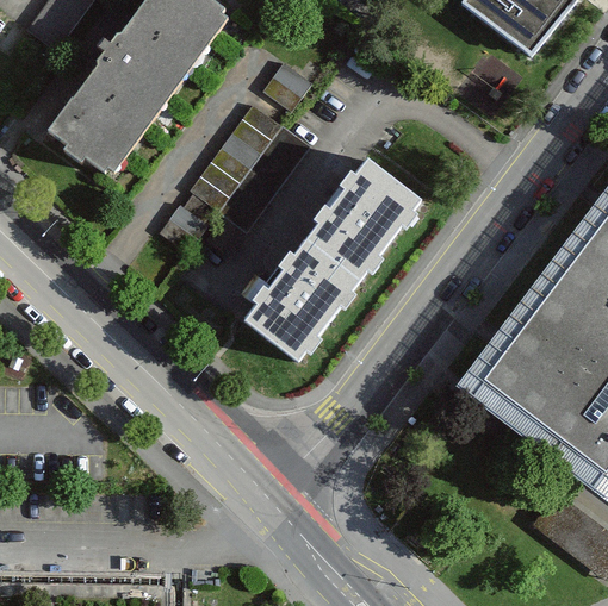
[(44,0),(26,25),(54,45),(88,0),(44,0)]
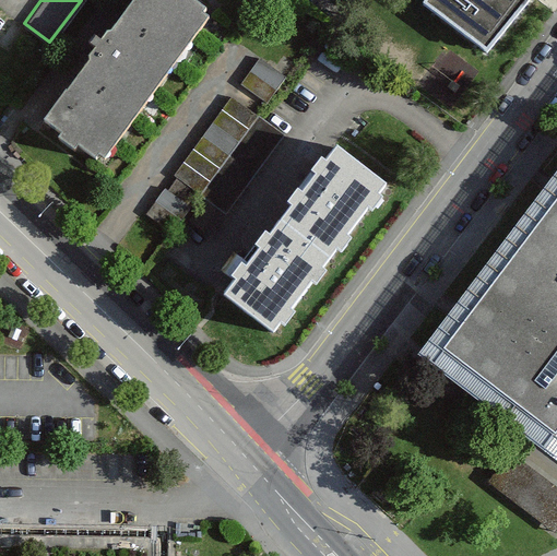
[(138,0),(135,3),(141,8),(120,36),(107,27),(89,54),(97,60),(71,97),(61,91),(39,120),(58,133),(52,141),(70,153),(74,148),(101,166),(212,11),(196,0),(138,0)]
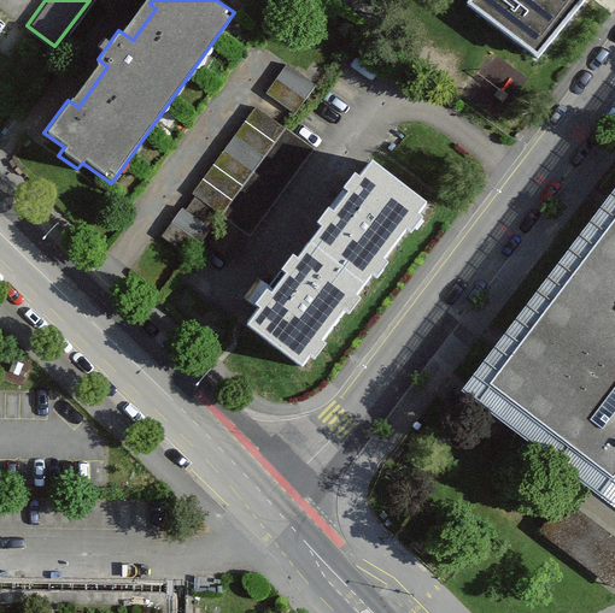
[(467,0),(466,3),(536,54),(579,0),(467,0)]
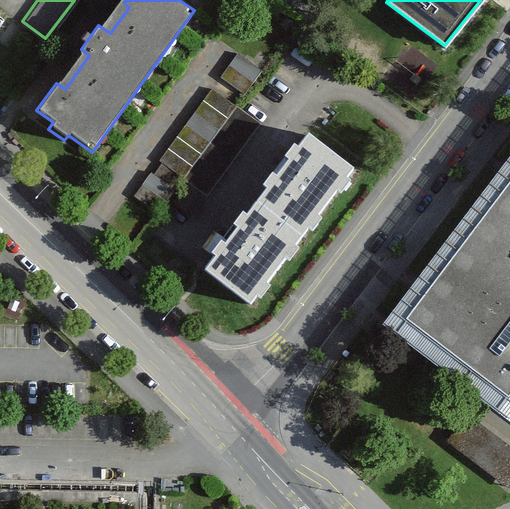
[(262,70),(238,53),(222,77),(246,93),(262,70)]
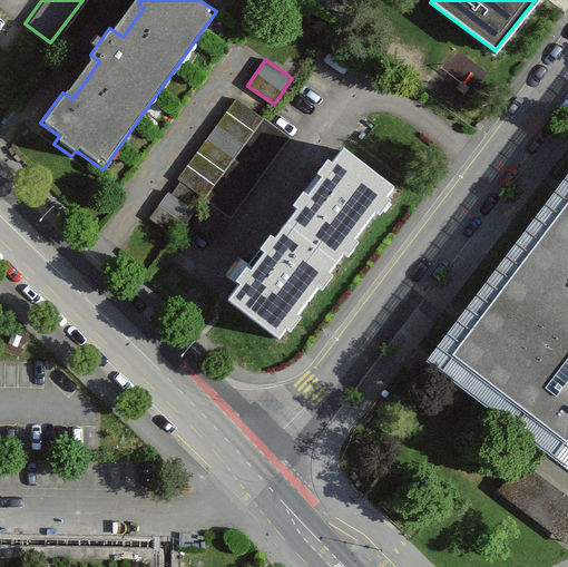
[(206,198),(266,118),(237,99),(178,179),(206,198)]
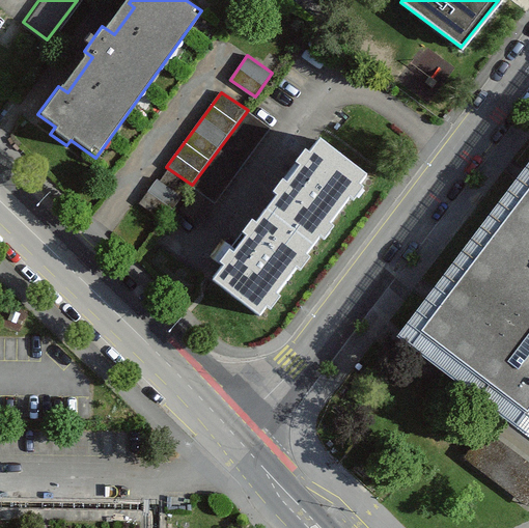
[(270,127),(248,110),(192,185),(214,201),(270,127)]
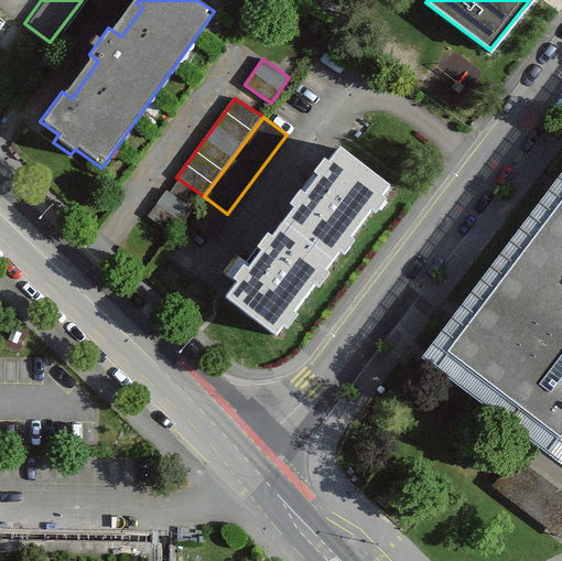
[(399,183),(345,141),(287,219),(339,260),(399,183)]
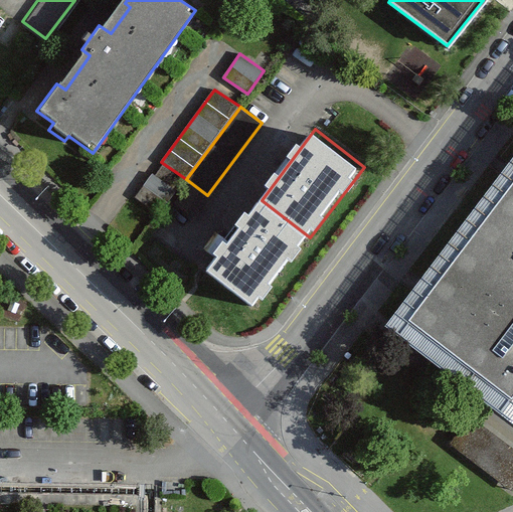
[(174,192),(150,175),(135,197),(159,214),(174,192)]
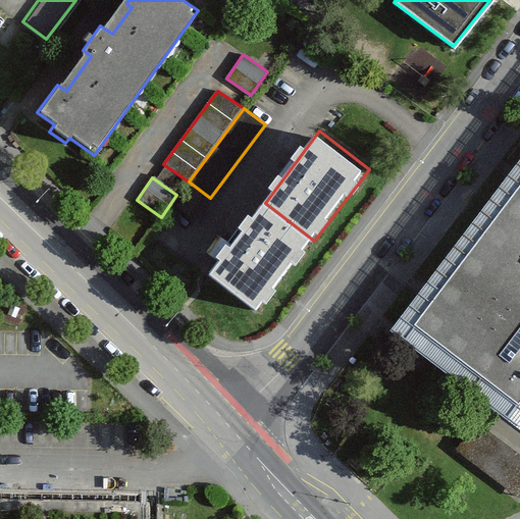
[(519,184),(433,298),(415,323),(516,400),(519,394),(519,184)]
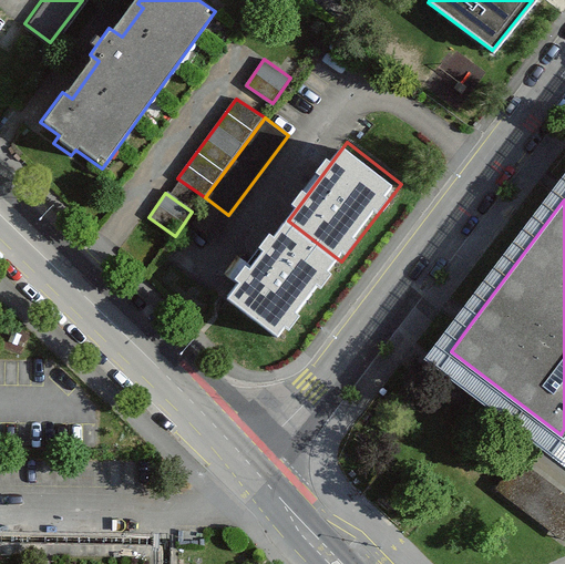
[(341,262),(288,221),(228,301),(279,340),(341,262)]
